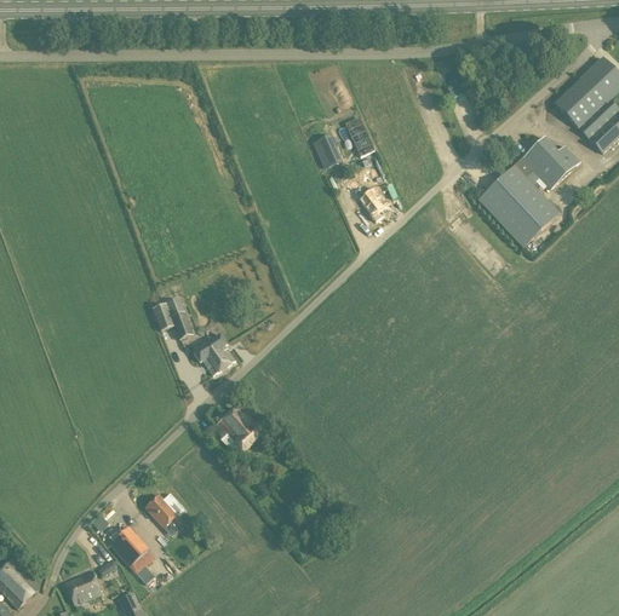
[(555,102),(601,151),(618,133),(618,110),(607,99),(618,87),(618,75),(602,57),(555,102)]
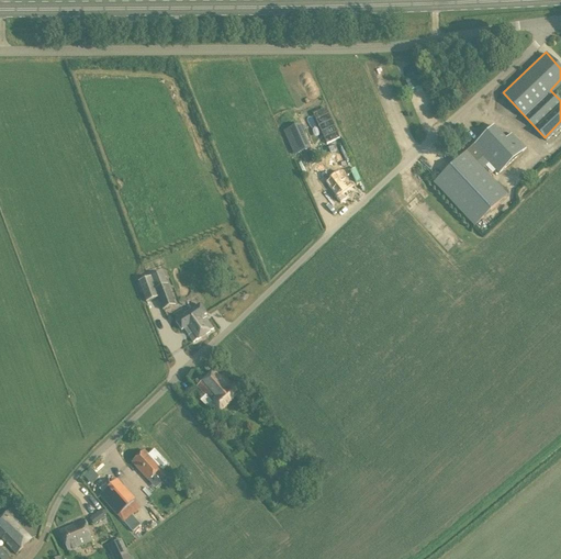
[(416,71),(404,77),(412,94),(424,89),(416,71)]
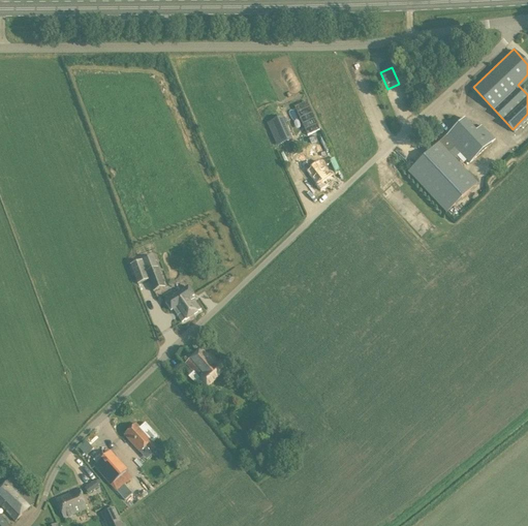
[(293,104),(306,132),(318,127),(306,98),(293,104)]
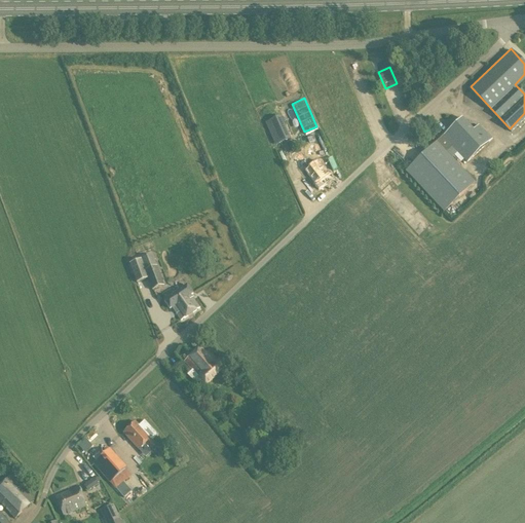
[(279,114),(265,120),(274,142),(289,136),(279,114)]
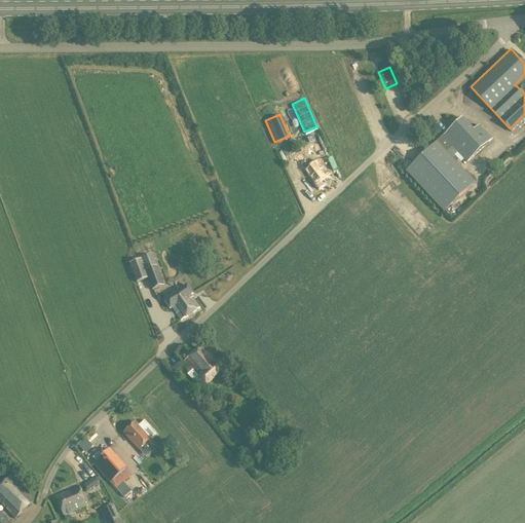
[(443,133),(442,133),(404,169),(443,210),(474,180),(445,149),(450,144),(465,160),(491,137),(478,122),(473,127),(461,115),(443,133)]
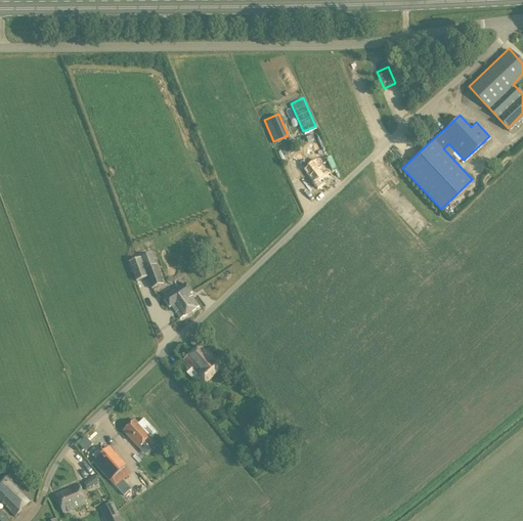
[(303,162),(321,153),(315,140),(297,149),(303,162)]
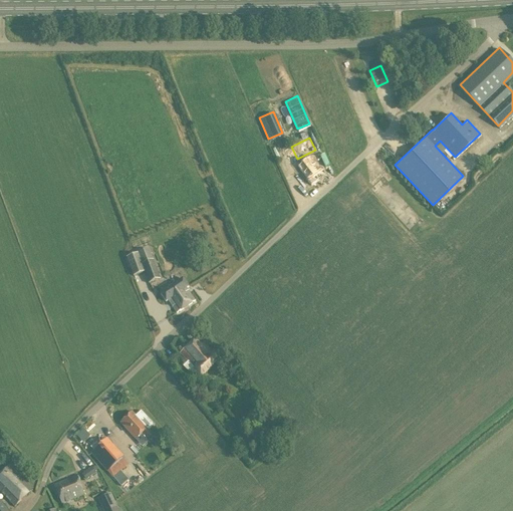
[(311,183),(327,173),(321,165),(320,166),(312,154),(299,163),(307,175),(306,176),(311,183)]
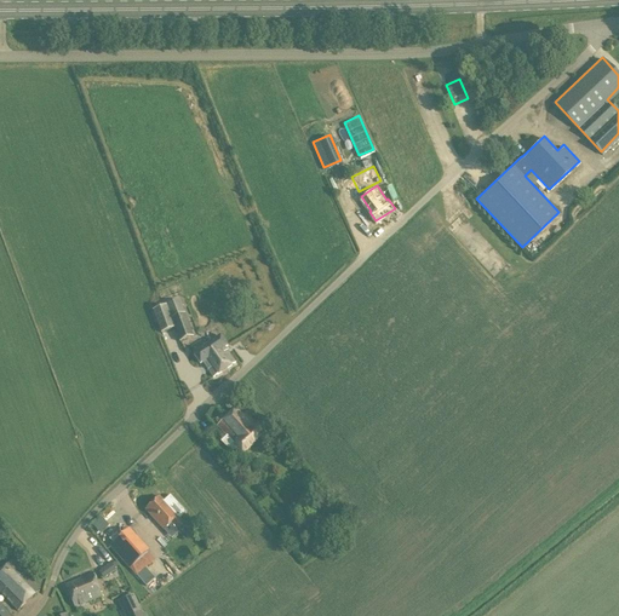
[(178,339),(193,334),(178,297),(152,308),(160,330),(172,326),(178,339)]
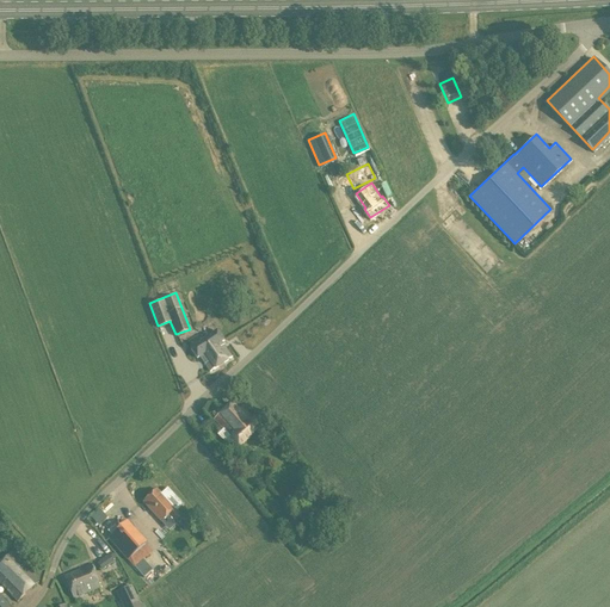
[(225,358),(229,354),(220,340),(222,339),(216,328),(190,346),(196,355),(198,354),(209,369),(214,365),(226,358),(225,358)]
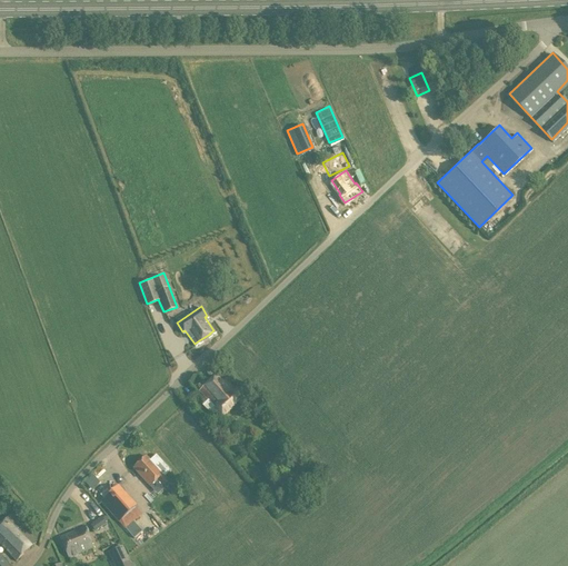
[(199,388),(207,397),(201,401),(209,410),(215,406),(215,407),(221,415),(242,395),(236,387),(235,388),(218,370),(199,388)]
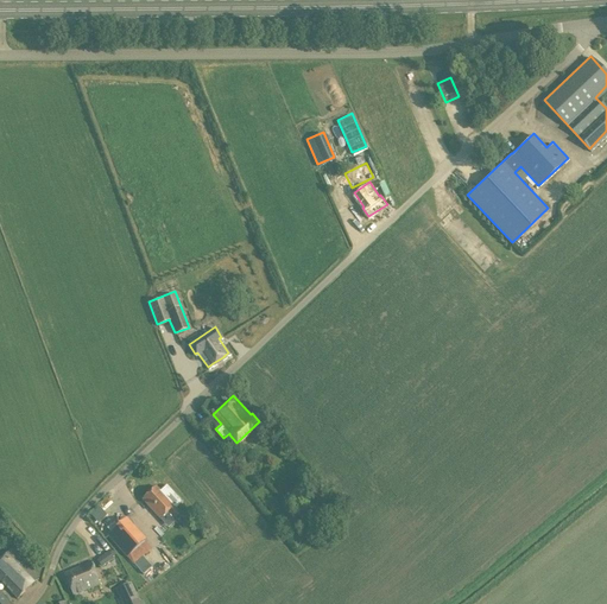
[(172,515),(178,510),(156,485),(141,497),(159,516),(168,508),(172,515)]
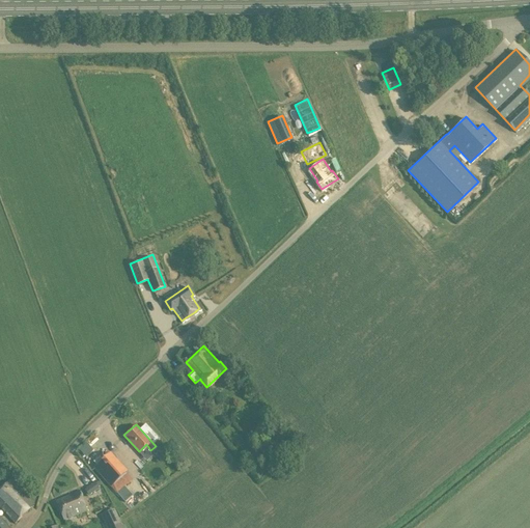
[(265,441),(258,446),(271,462),(277,456),(265,441)]
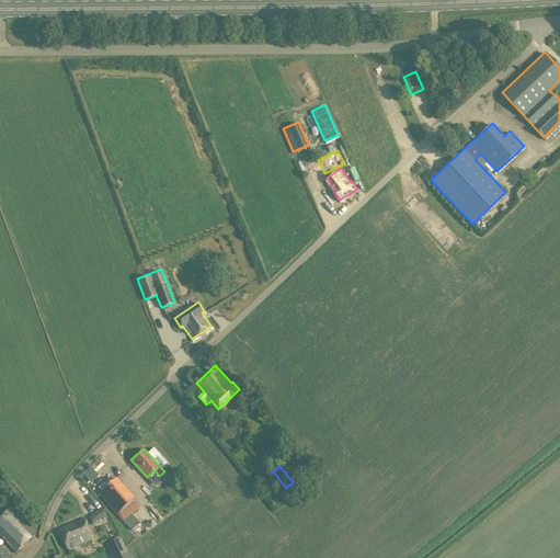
[(133,497),(115,477),(99,492),(123,520),(130,512),(139,505),(133,498),(133,497)]
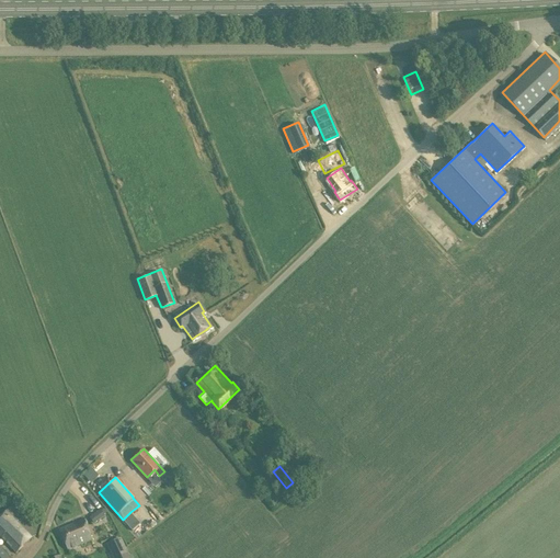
[(0,535),(14,550),(34,532),(9,505),(0,513),(0,535)]
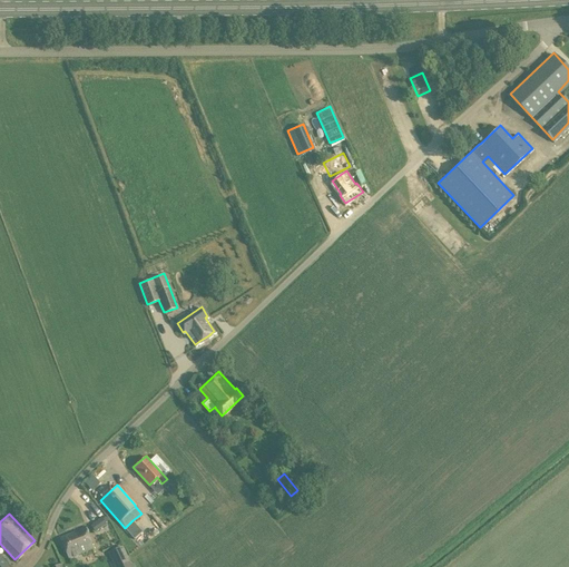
[(101,514),(89,522),(94,529),(106,520),(106,519),(108,518),(105,514),(102,515),(101,514)]
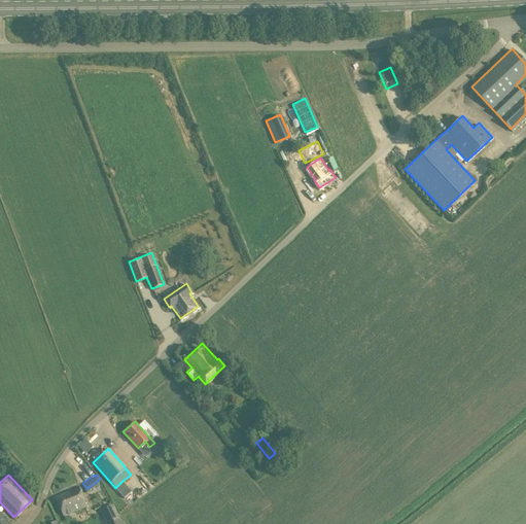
[(123,481),(115,488),(123,496),(130,489),(123,481)]
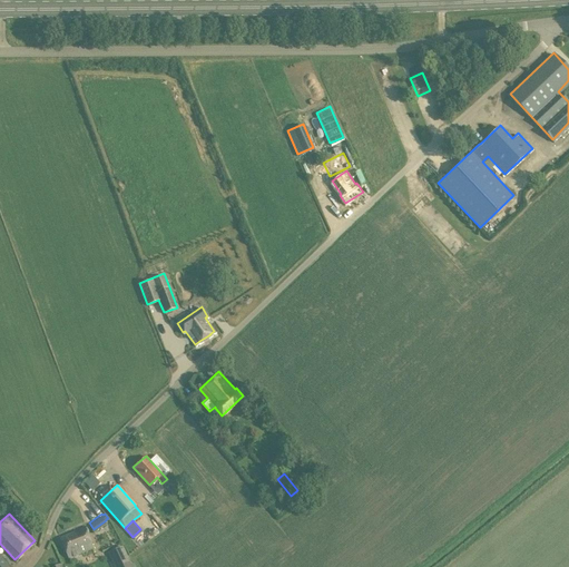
[(68,556),(91,546),(82,526),(59,536),(68,556)]
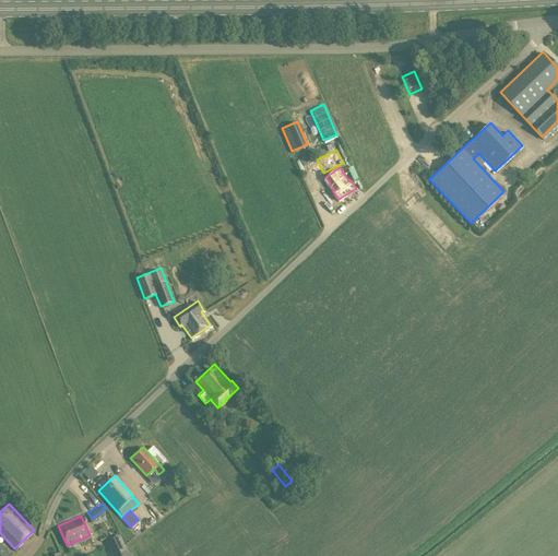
[(128,555),(126,549),(129,548),(127,543),(123,545),(118,534),(107,540),(115,555),(128,555)]
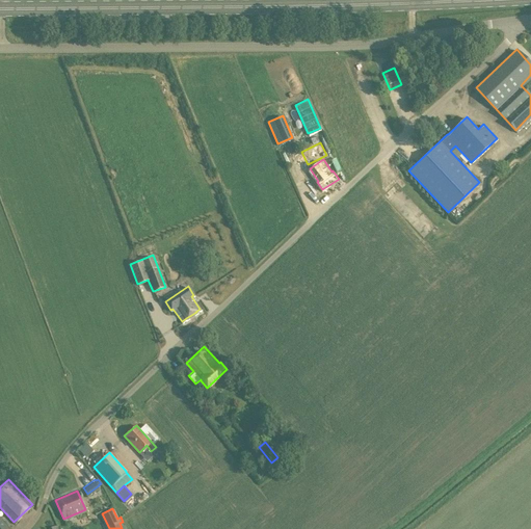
[(0,528),(6,528),(9,527),(0,517),(0,528)]
